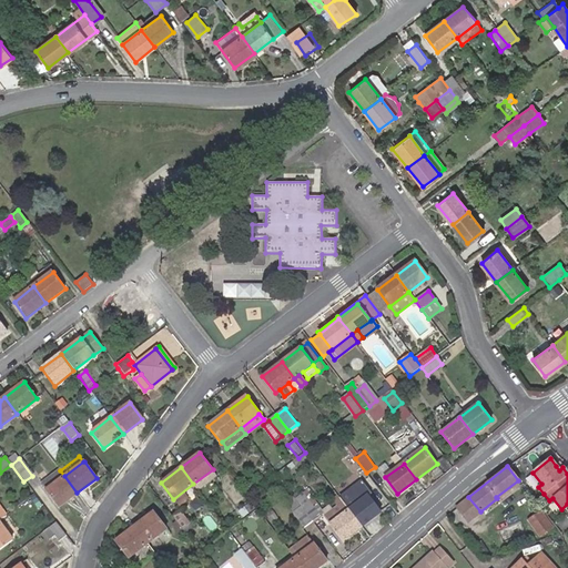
[(213,469),(193,484),(198,489),(217,475),(213,469)]
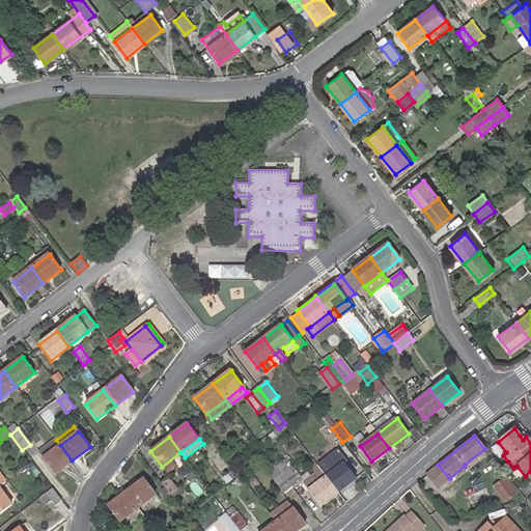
[(56,440),(38,453),(42,457),(60,445),(56,440)]
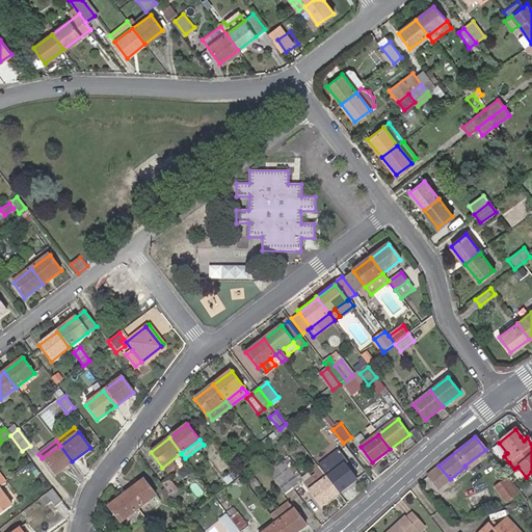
[(72,461),(60,446),(42,458),(54,475),(72,461)]
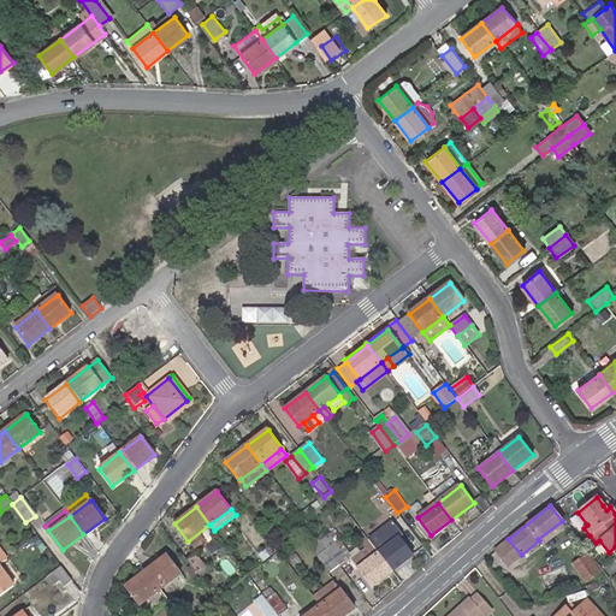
[(267,538),(279,529),(274,523),(264,532),(267,538)]
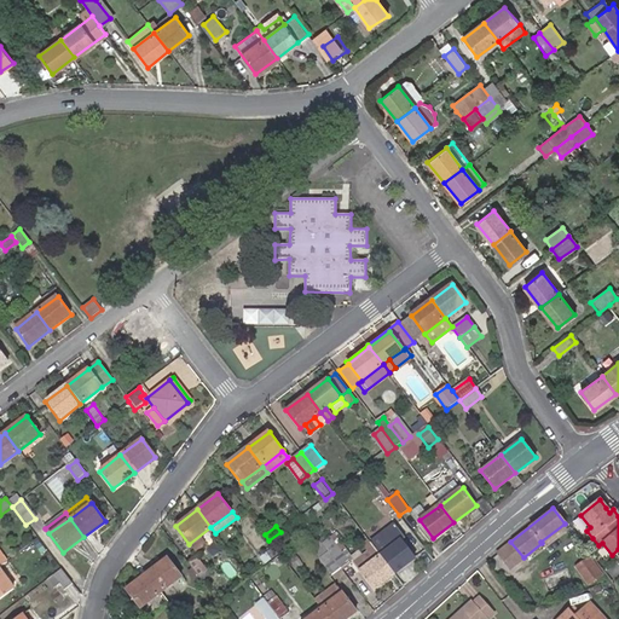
[(337,563),(341,567),(348,561),(347,559),(351,556),(333,534),(322,543),(327,549),(327,550),(337,563)]
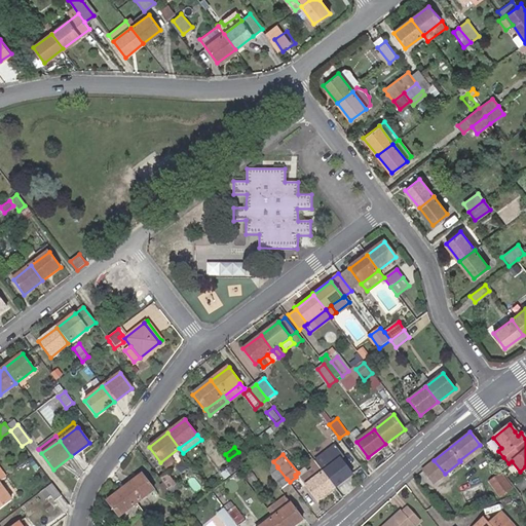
[(168,456),(160,462),(165,470),(175,463),(168,456)]
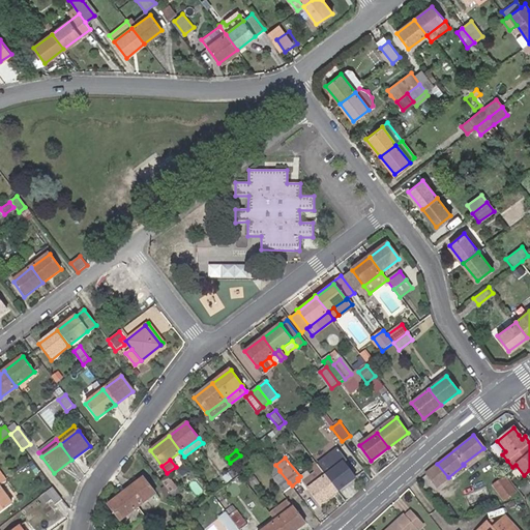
[(272,462),(267,466),(273,474),(280,470),(275,465),(272,462)]
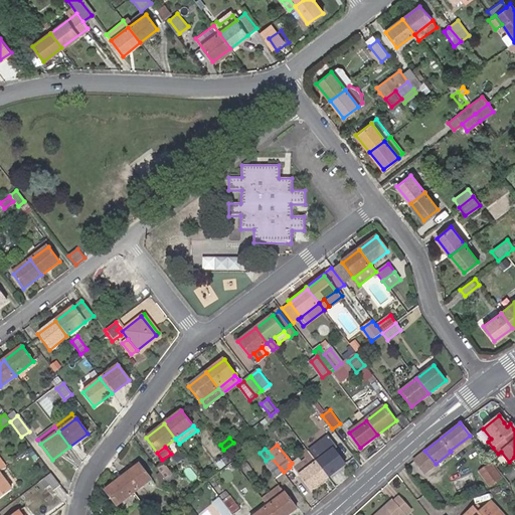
[(311,490),(316,486),(328,477),(317,463),(306,449),(301,453),(306,460),(311,467),(300,475),(311,490)]
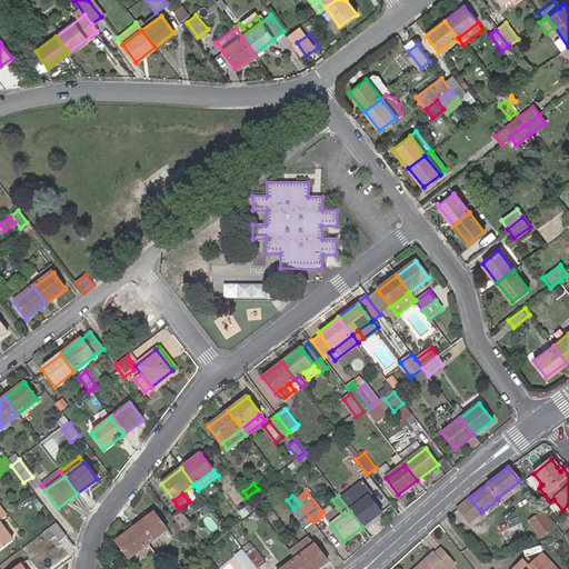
[(350,511),(362,527),(381,512),(369,497),(350,511)]
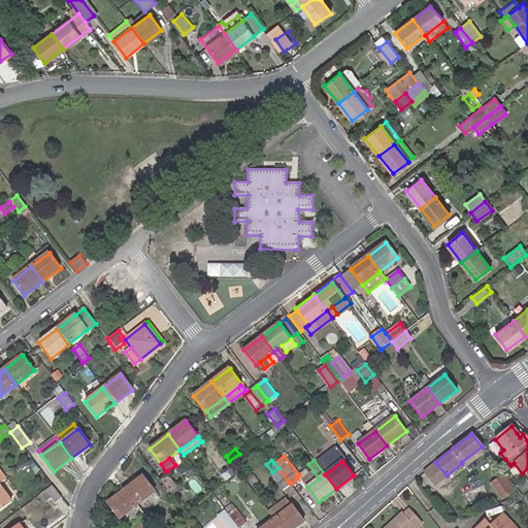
[(435,462),(418,476),(428,490),(447,475),(435,462)]
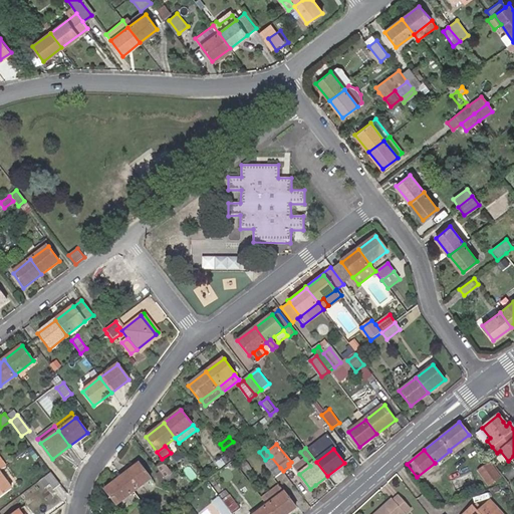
[(233,461),(228,455),(217,463),(222,469),(233,461)]
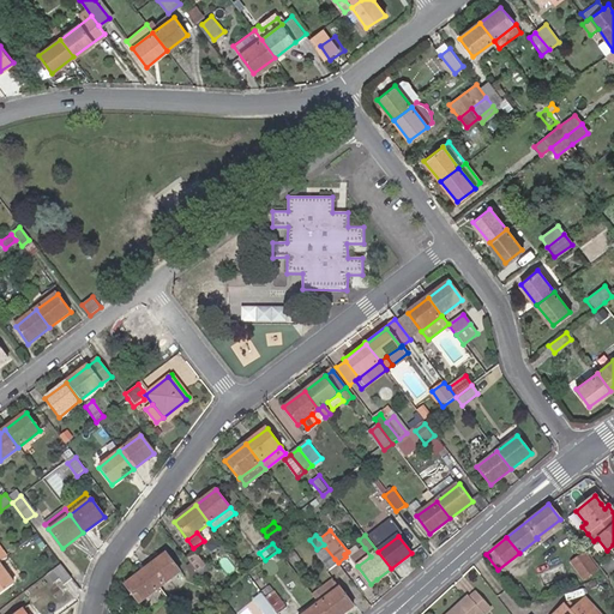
[(329,570),(338,563),(335,559),(324,546),(315,552),(326,566),(329,570)]
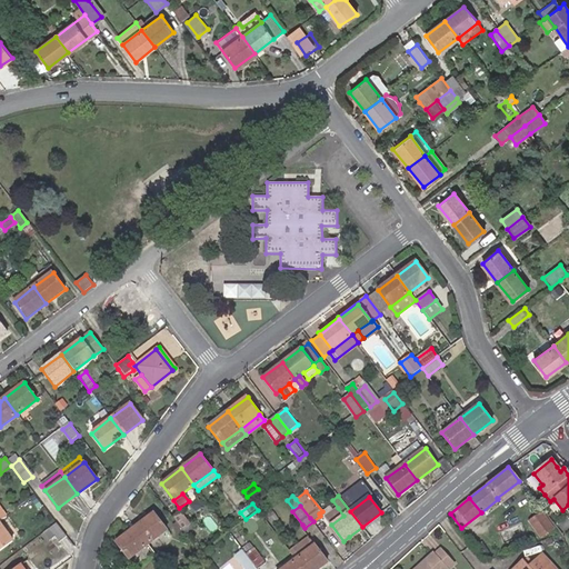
[(343,516),(338,508),(326,518),(331,525),(343,516)]
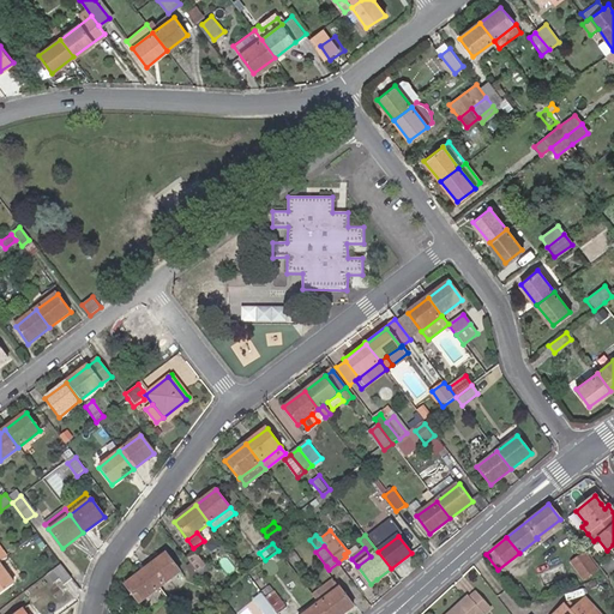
[(284,558),(292,569),(301,561),(293,551),(284,558)]
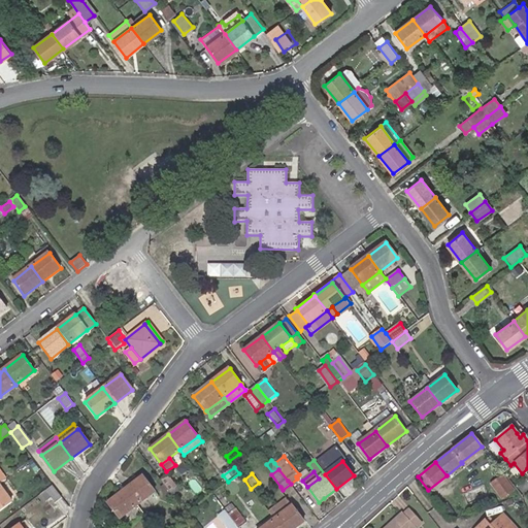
[(167,475),(160,480),(169,491),(175,487),(167,475)]
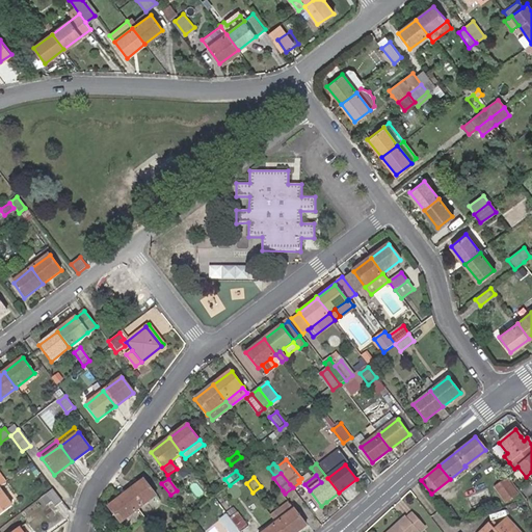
[(504,479),(494,486),(503,501),(514,493),(504,479)]
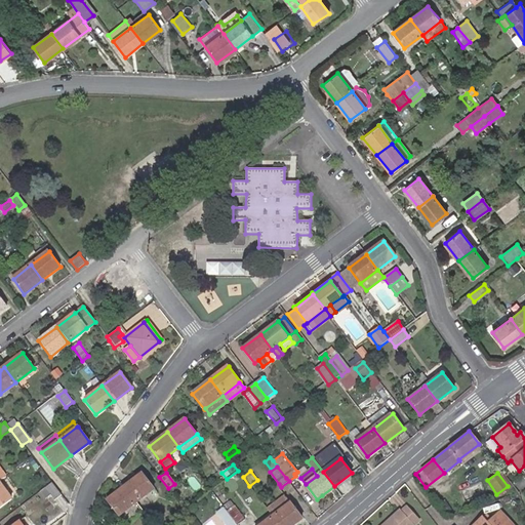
[(124,487),(135,502),(154,488),(143,474),(124,487)]
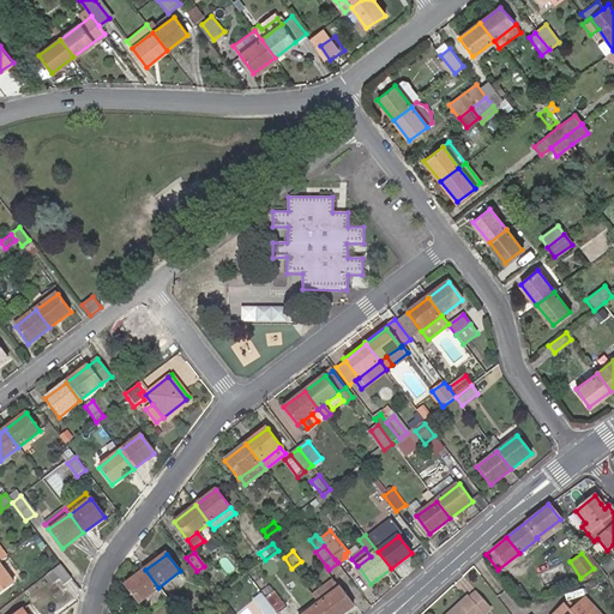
[(60,565),(47,576),(52,582),(58,578),(64,585),(71,579),(60,565)]
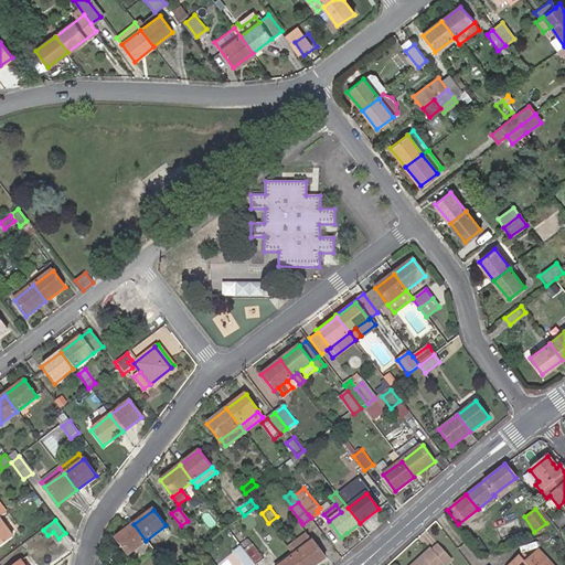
[(0,546),(12,537),(0,521),(0,546)]
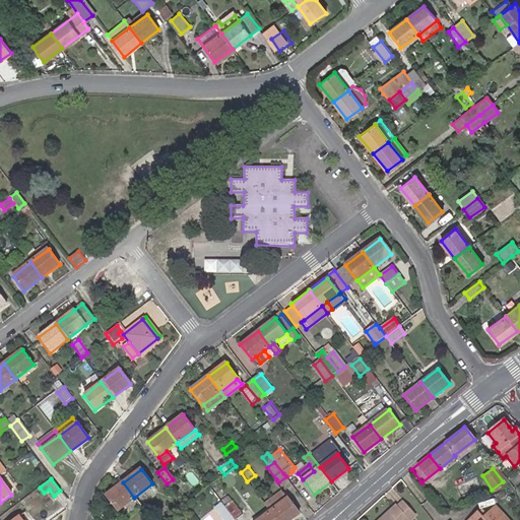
[(320,492),(331,483),(331,481),(319,491),(320,492)]
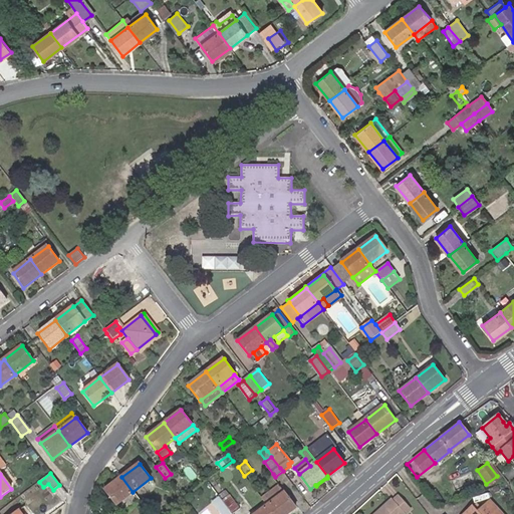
[(115,505),(133,492),(121,477),(104,491),(115,505)]
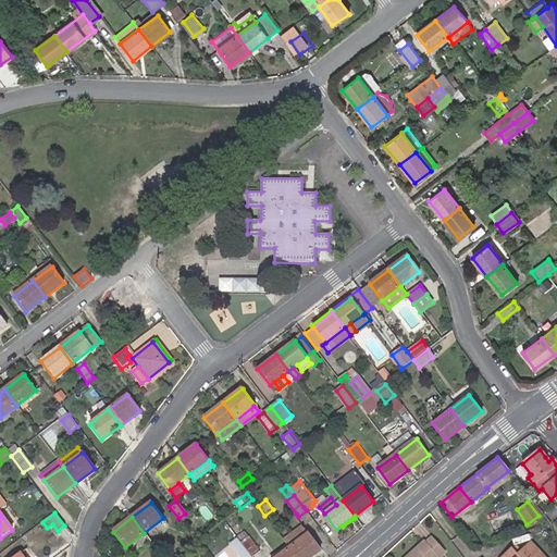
[(289,547),(296,556),(309,556),(321,548),(300,521),(281,536),(286,543),(289,547)]
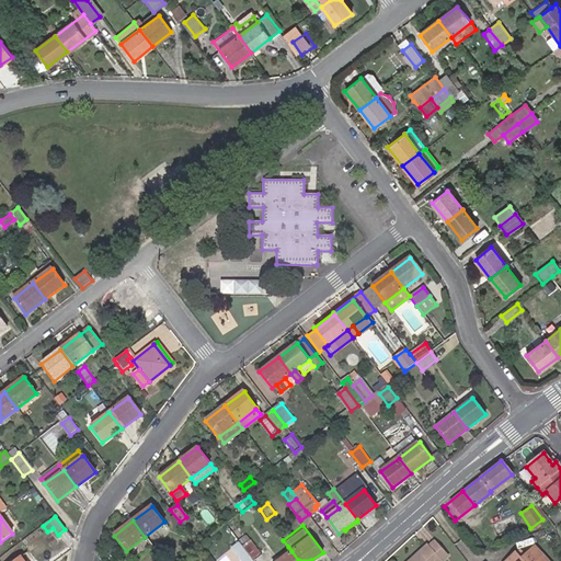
[(251,540),(243,546),(255,560),(262,554),(251,540)]
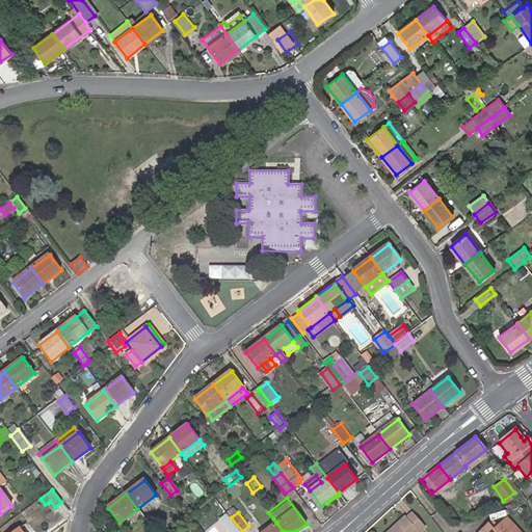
[(228,513),(219,520),(229,531),(240,531),(242,531),(231,517),(228,513)]
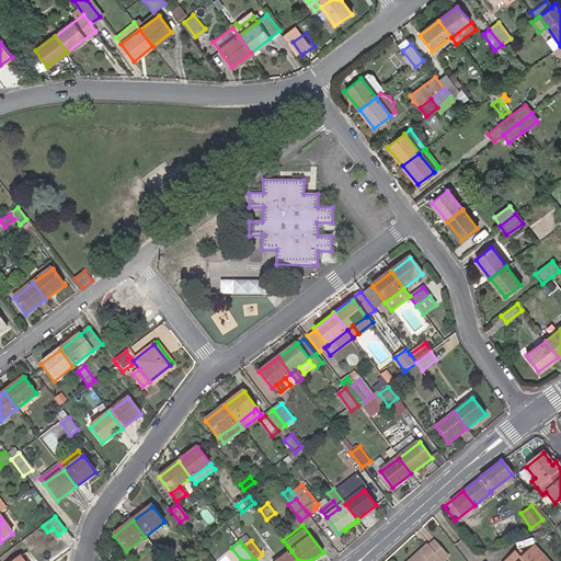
[(438,560),(446,556),(434,541),(428,547),(426,545),(405,560),(438,560)]
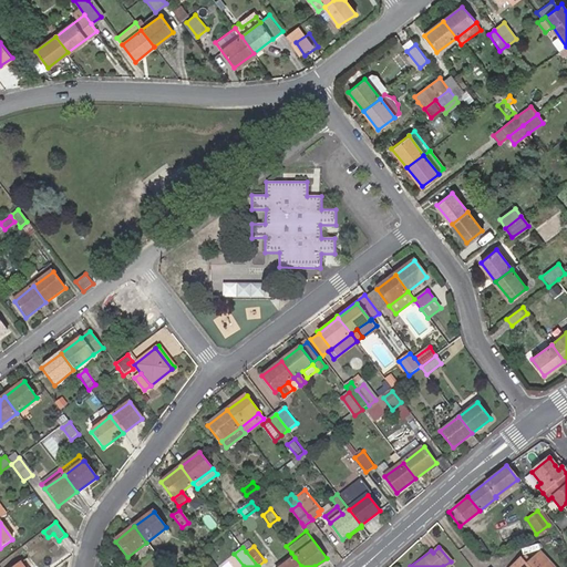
[(291,553),(272,566),(271,566),(280,566),(295,557),(291,553)]
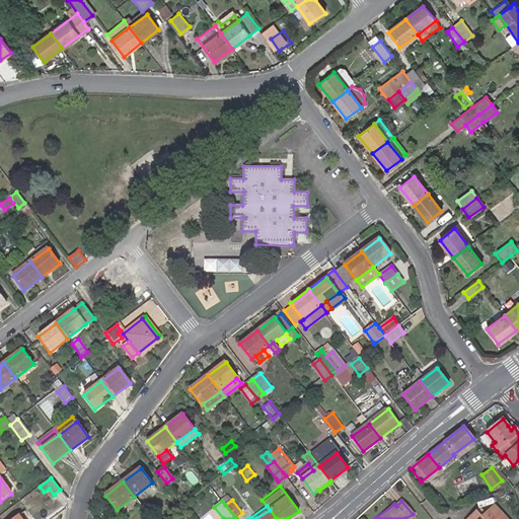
[(505,518),(495,508),(483,518),(476,512),(469,518),(505,518)]
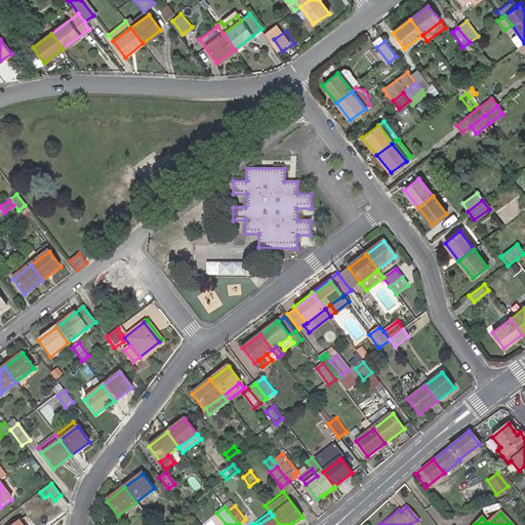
[(279,524),(273,516),(259,524),(279,524)]
